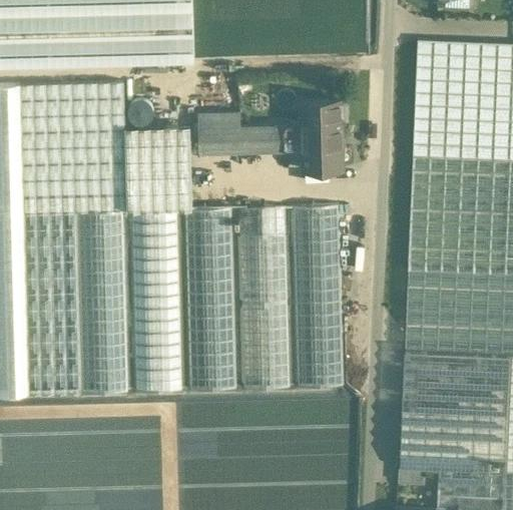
[(414,155),(512,159),(512,44),(418,40),(414,155)]
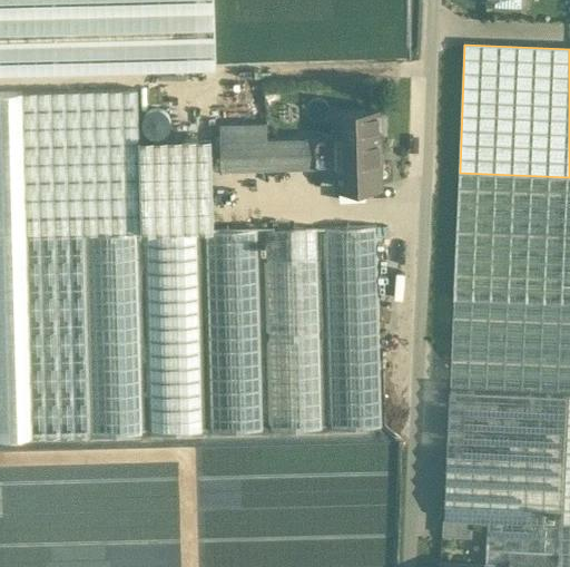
[(264,95),(264,84),(241,84),(241,95),(264,95)]
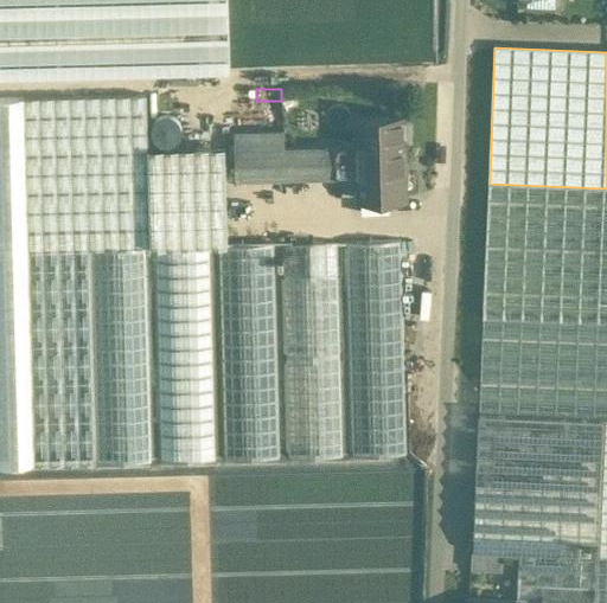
[(146,97),(24,101),(29,252),(90,251),(146,250),(151,249),(148,152),(146,97)]
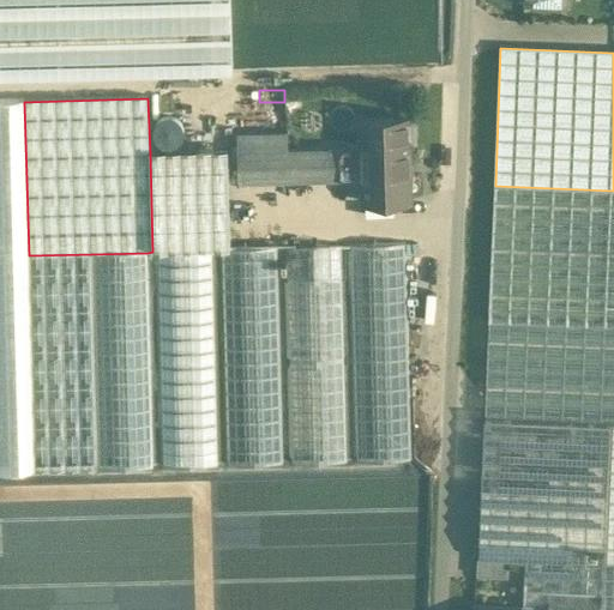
[(24,102),(0,102),(0,473),(35,473),(29,255),(24,102)]
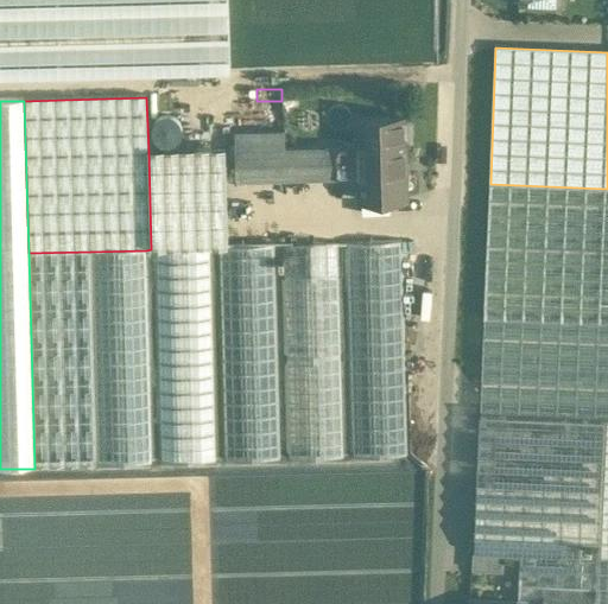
[(260,129),(284,128),(284,108),(227,109),(228,127),(260,126),(260,129)]
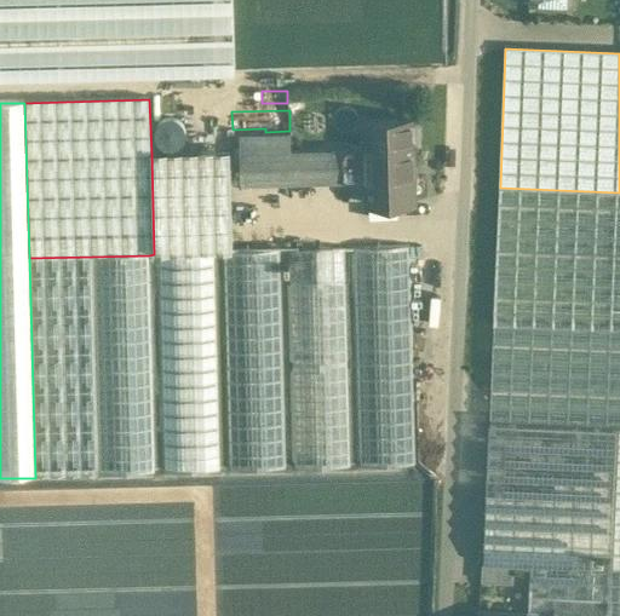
[(409,122),(366,124),(367,153),(367,174),(368,207),(412,206),(411,148),(422,148),(422,126),(409,126),(409,122)]
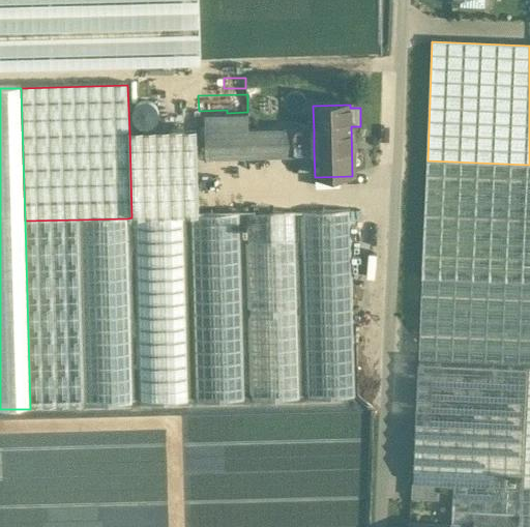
[(248,132),(248,118),(205,118),(206,159),(287,157),(286,150),(314,149),(314,130),(248,132)]
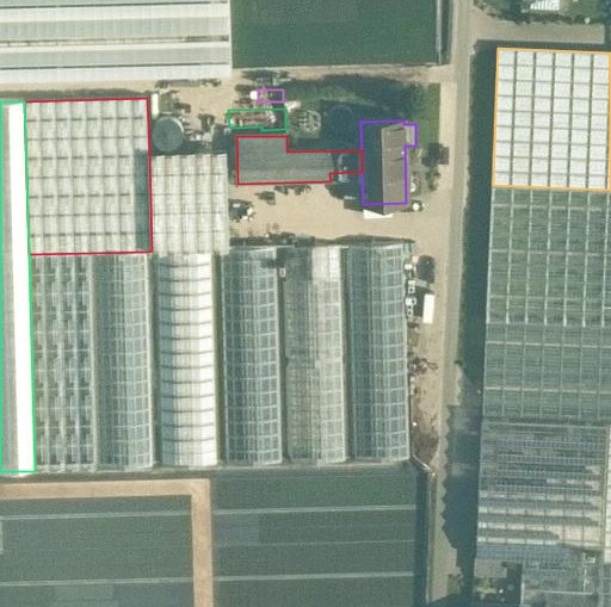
[(226,150),(149,153),(152,251),(156,251),(211,249),(221,249),(229,249),(226,150)]
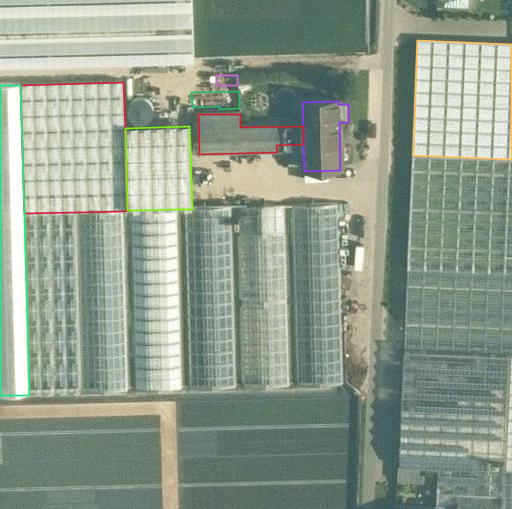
[(389,407),(401,407),(511,411),(511,159),(413,155),(404,353),(392,353),(389,407)]
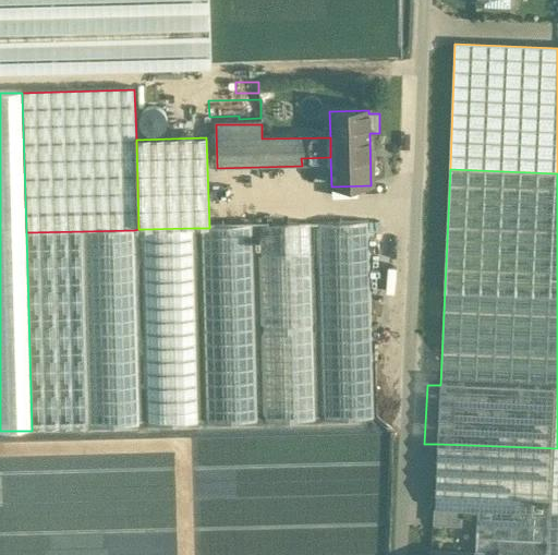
[(368,224),(318,225),(324,422),(374,421),(368,224)]
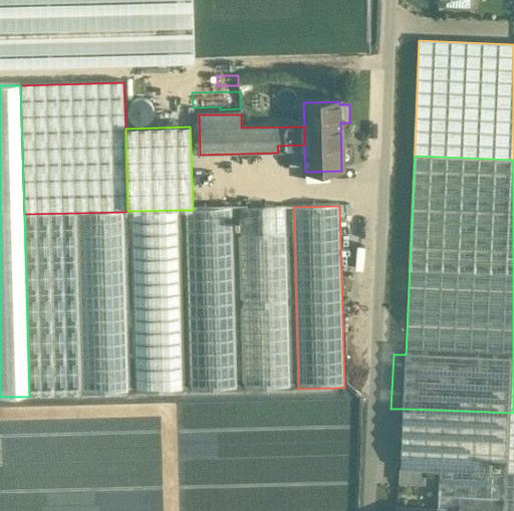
[(285,207),(239,209),(240,235),(286,234),(285,207)]
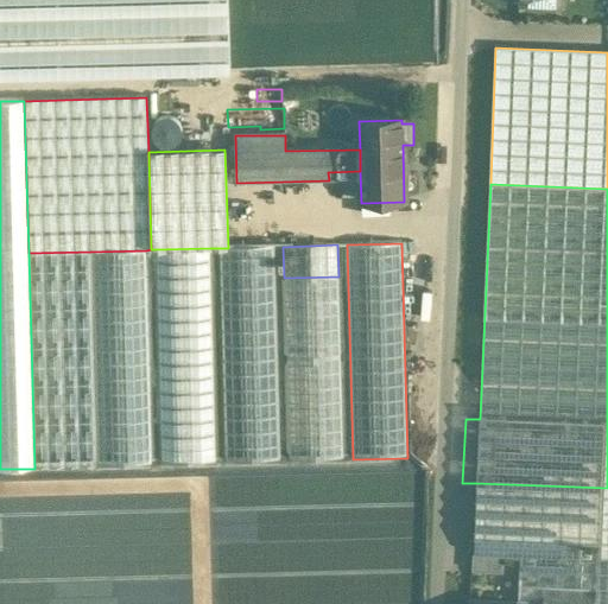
[(228,248),(220,248),(226,463),(280,462),(274,247),(228,248)]
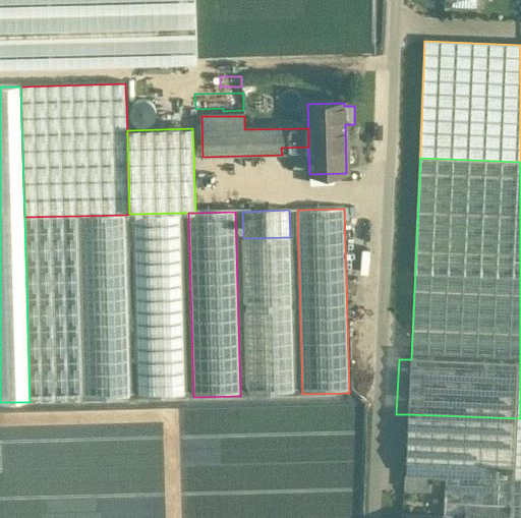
[(180,213),(133,214),(137,399),(185,397),(180,213)]
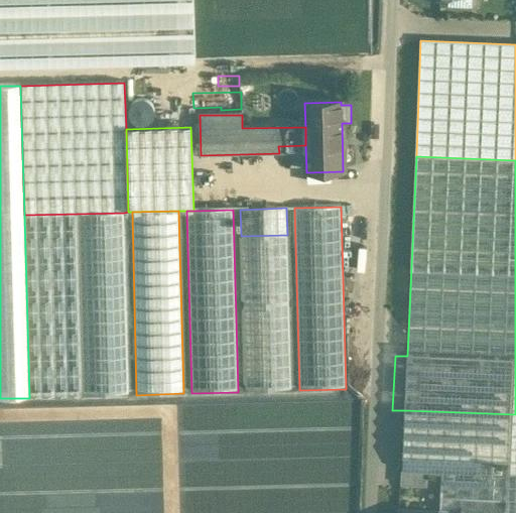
[(124,213),(77,214),(83,396),(129,395),(124,213)]
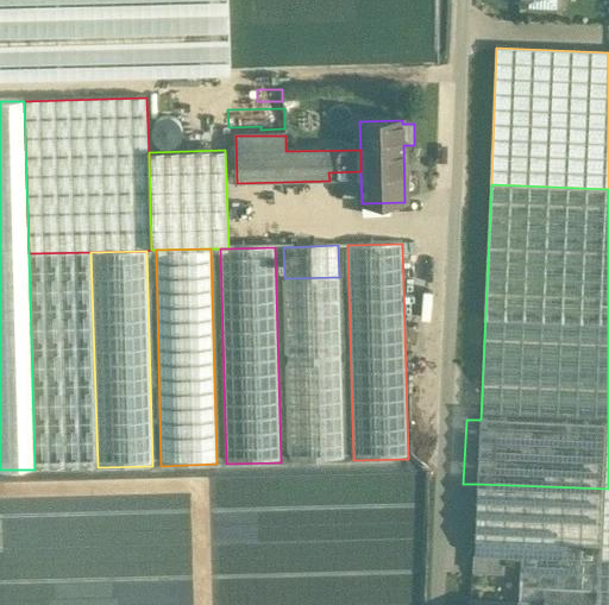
[(90,252),(29,253),(35,470),(98,467),(90,252)]
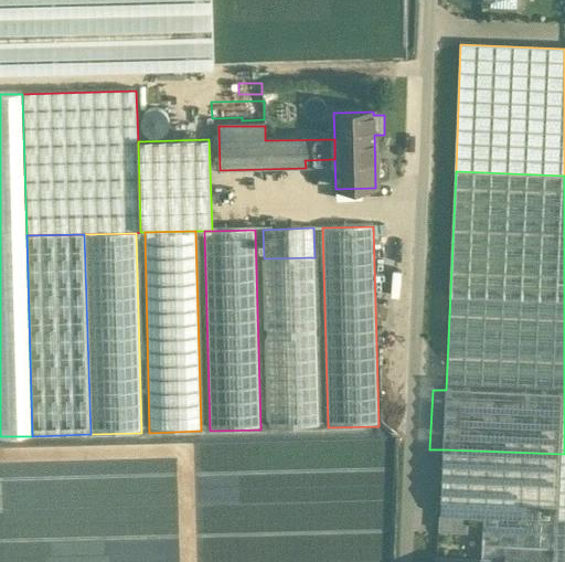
[(315,257),(264,258),(268,430),(319,427),(315,257)]
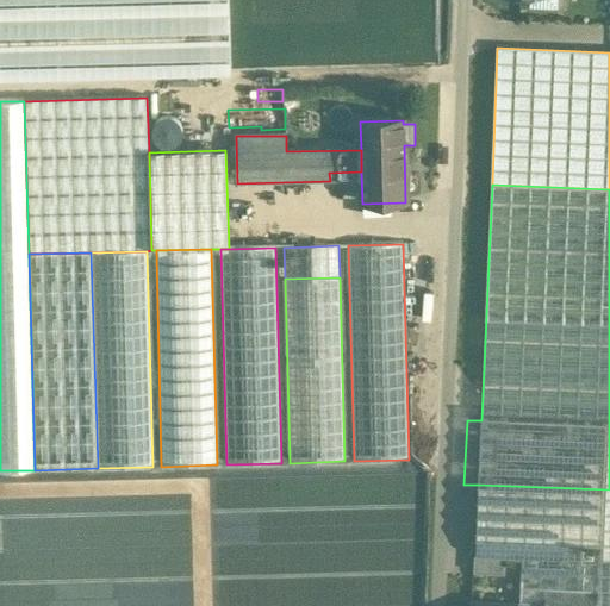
[(609,605),(609,489),(478,485),(475,556),(505,558),(522,560),(520,605),(545,605),(546,589),(597,593),(596,605),(609,605)]
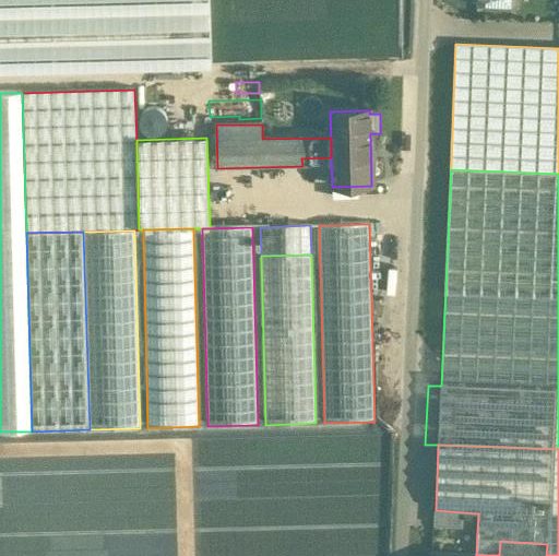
[(33,462),(0,461),(0,507),(7,508),(7,504),(22,504),(22,497),(32,497),(33,462)]
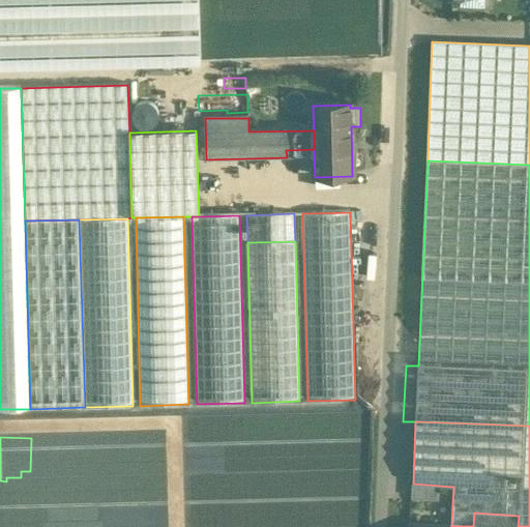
[(413,484),(412,485),(411,499),(438,500),(439,486),(413,484)]
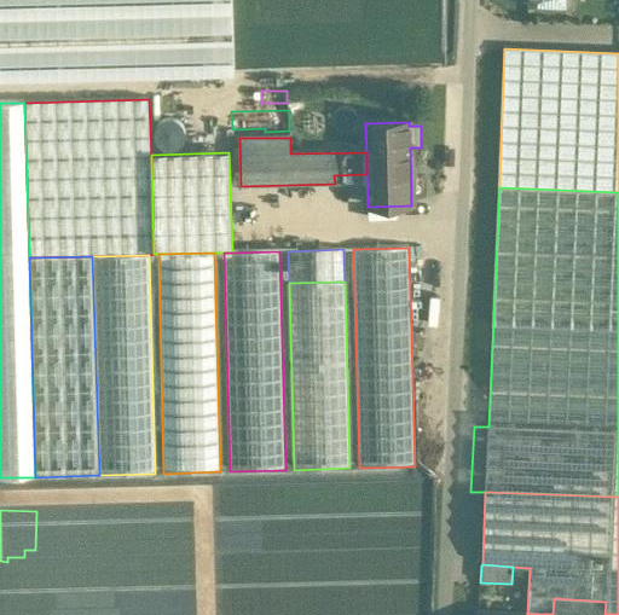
[(605,614),(606,602),(554,598),(553,614),(605,614)]
